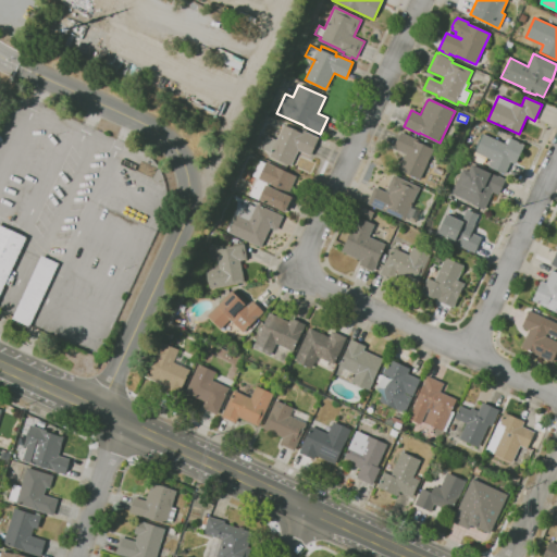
[(291,166),(269,157),(271,152),(261,148),(267,136),(276,140),(283,125),(301,134),(302,131),(319,137),(310,156),(298,150),(291,166)]
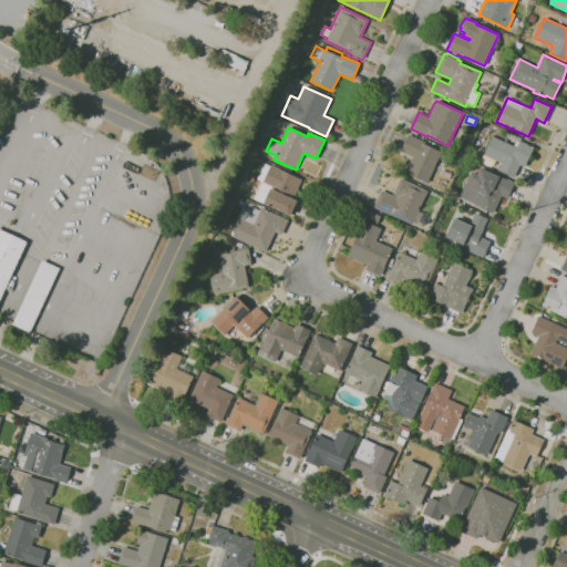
[(428,183),(405,173),(411,160),(412,160),(413,156),(401,151),(409,134),(425,143),(424,144),(441,152),(428,183)]
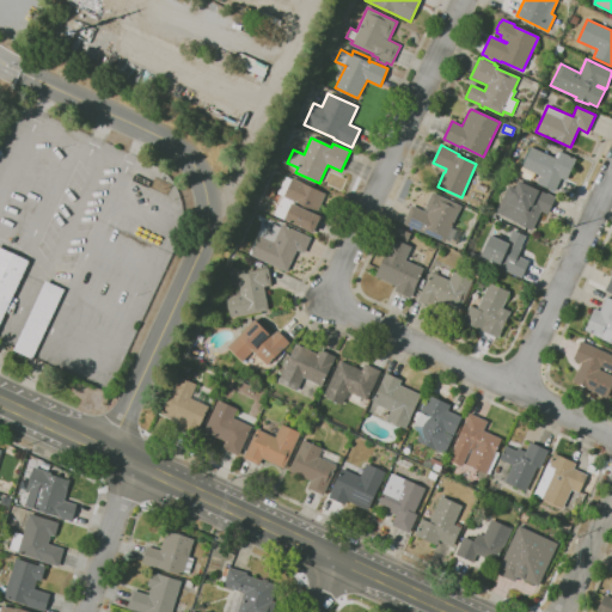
[(555,193),(537,184),(540,176),(522,167),(532,147),(557,159),(561,152),(576,159),(567,181),(561,178),(555,193)]
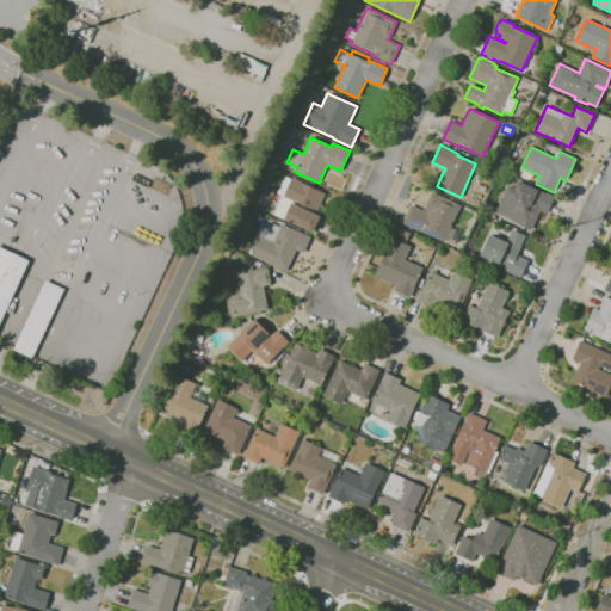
[(312,233),(273,215),(282,196),(277,193),(285,177),(291,179),(292,177),(325,193),(316,211),(322,214),(312,233)]
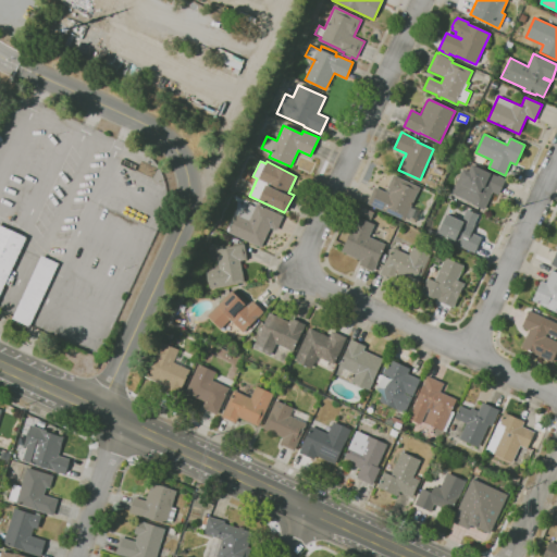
[(484,210),(471,203),(472,203),(452,194),(459,175),(460,175),(463,169),(469,171),(472,164),(492,173),(497,176),(498,175),(506,180),(498,195),(492,192),(484,210)]
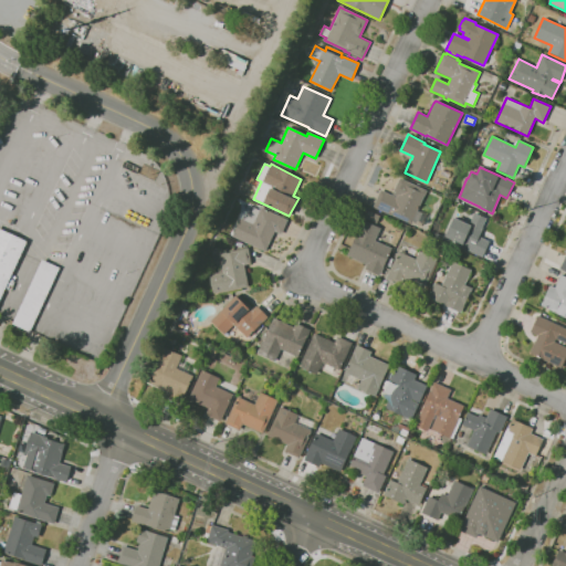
[(411,224),(391,215),(390,216),(373,207),(380,190),(396,197),(396,196),(391,195),(399,177),(427,190),(411,224)]
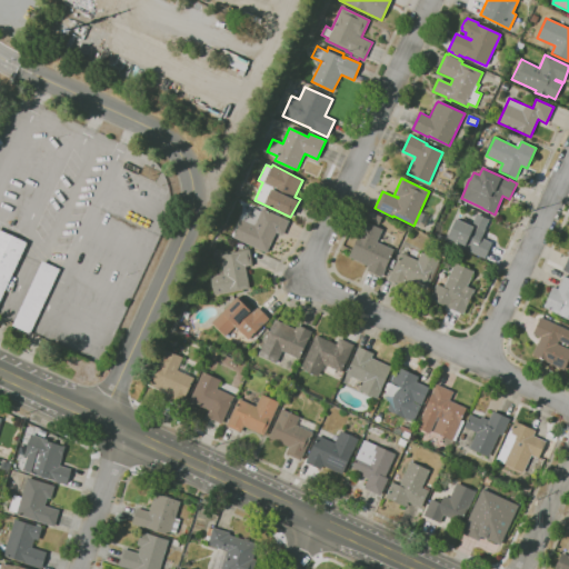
[(266,253),(233,238),(241,220),(245,221),(248,215),(250,216),(253,208),(260,211),(262,208),(289,220),(282,236),(276,232),(266,253)]
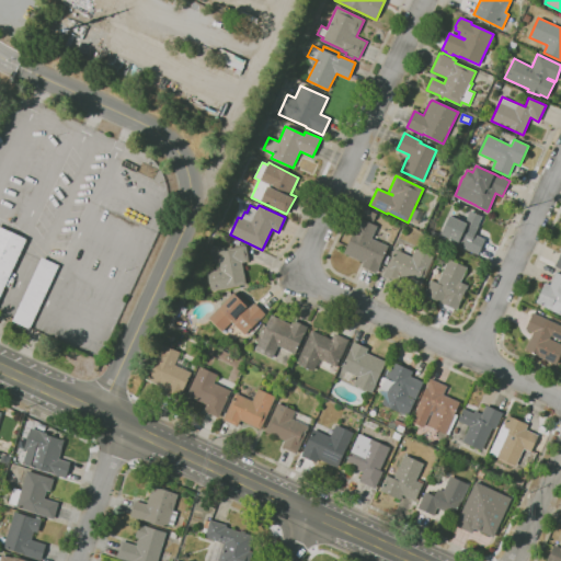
[(478,254),(462,248),(464,244),(441,235),(449,215),(465,222),(470,210),(482,216),(478,225),(479,226),(476,235),(485,239),(478,254)]
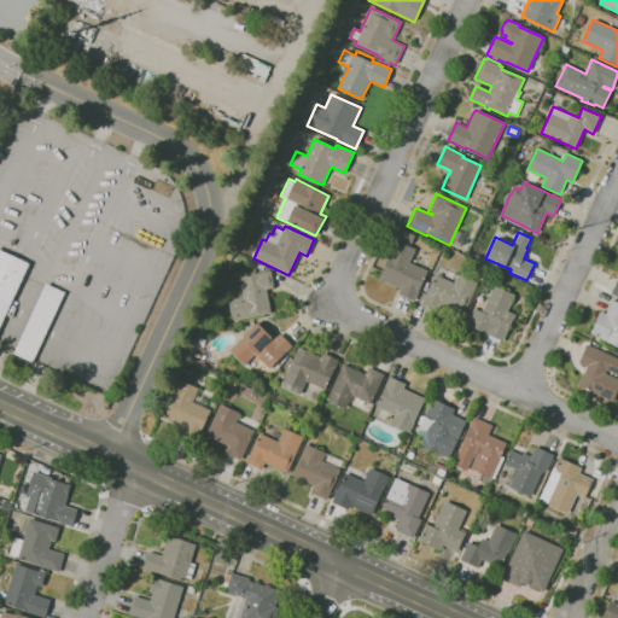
[(414,302),(398,295),(401,290),(379,279),(390,254),(395,240),(397,242),(398,239),(406,242),(404,244),(415,250),(409,263),(427,272),(414,302)]
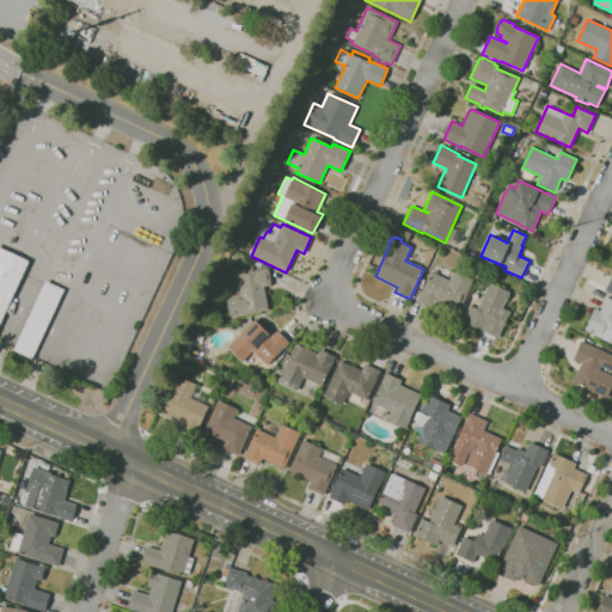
[(0,322),(0,248),(29,261),(0,322)]
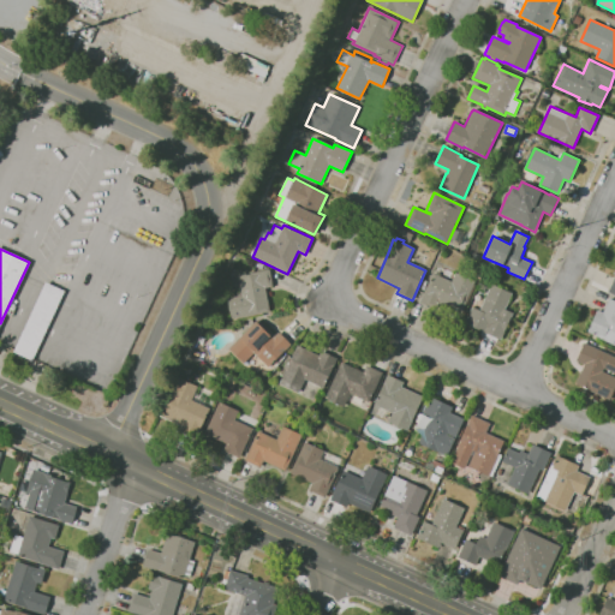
[(232,320),(227,298),(237,297),(233,281),(232,281),(230,270),(239,268),(240,275),(269,269),(273,287),(266,288),(269,311),(232,320)]
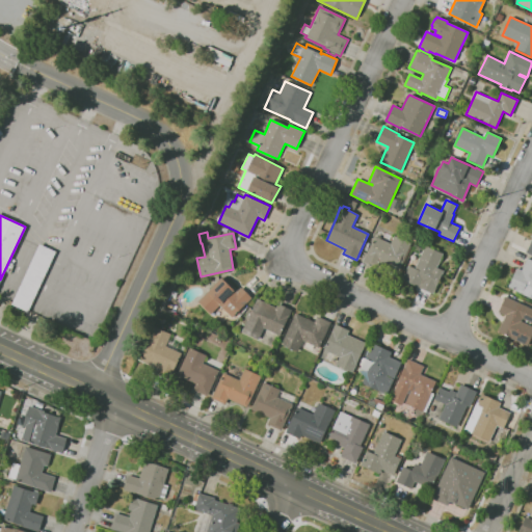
[(399,271),(379,262),(377,268),(363,262),(374,236),(391,243),(394,236),(410,243),(409,246),(410,246),(402,264),(399,271)]
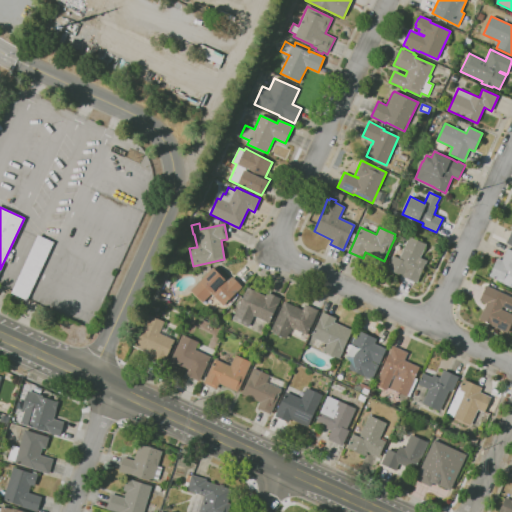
[(27,300),(11,293),(38,235),(53,242),(27,300)]
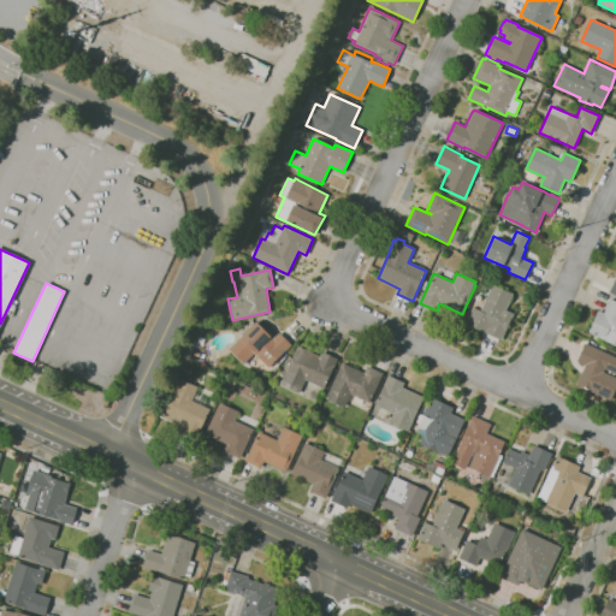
[(501,342),(466,325),(473,308),(480,312),(492,285),(513,294),(505,309),(514,313),(501,342)]
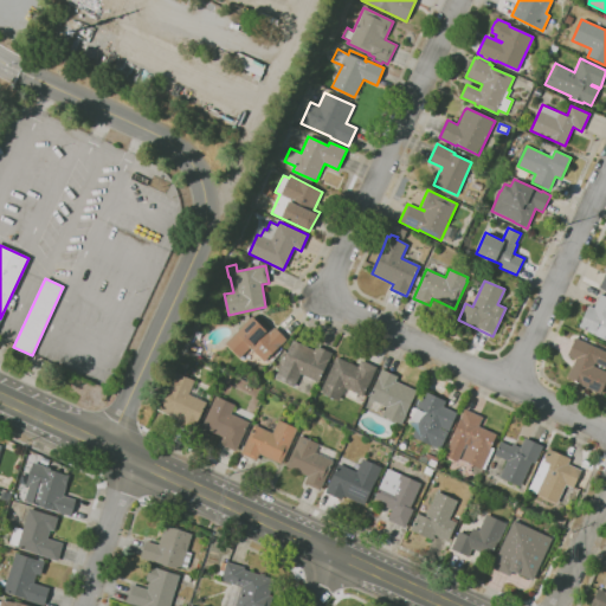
[(605,340),(588,331),(590,331),(579,327),(588,305),(594,308),(600,294),(605,296),(605,340)]
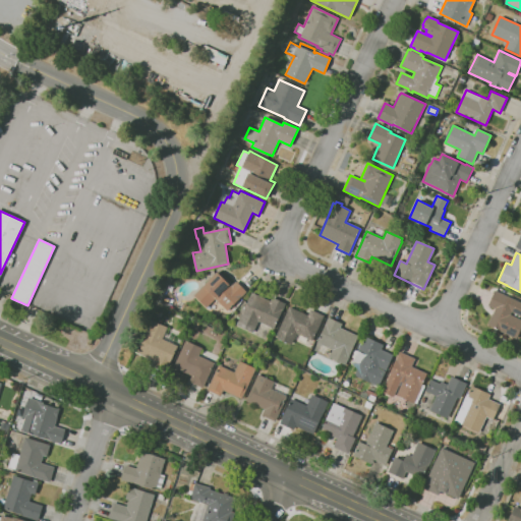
[(228,310),(215,298),(206,308),(193,296),(217,272),(229,284),(231,282),(233,284),(236,281),(238,284),(239,283),(245,290),(244,290),(246,292),(228,310)]
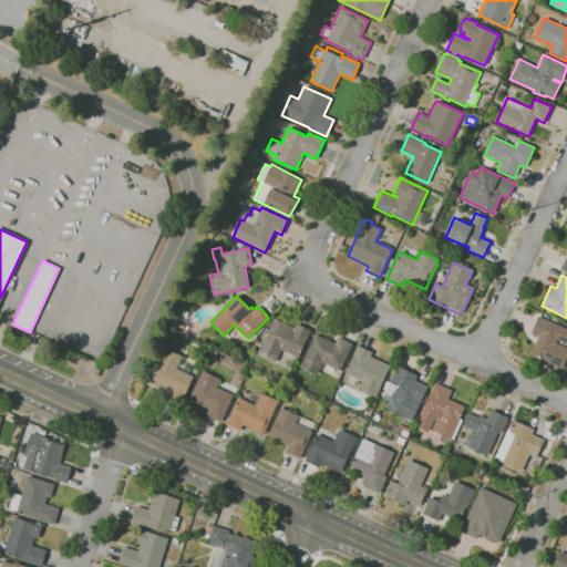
[(566,357),(562,369),(531,353),(539,336),(531,332),(538,316),(566,329),(566,343),(557,339),(555,342),(566,348),(566,357)]
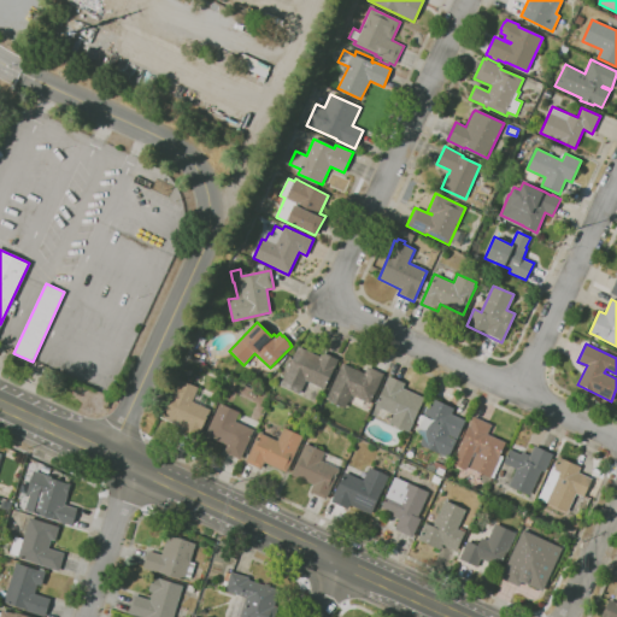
[(299,394),(280,386),(298,347),(321,357),(322,353),(338,360),(324,389),(305,381),(299,394)]
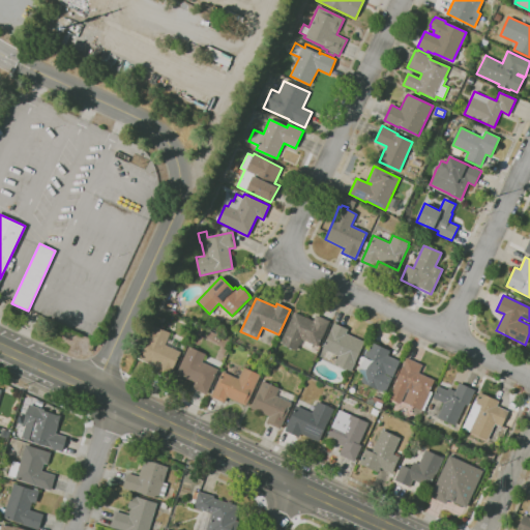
[(314,351),(299,344),(296,351),(281,344),(294,313),(313,321),(316,315),(329,321),(318,347),(317,346),(314,351)]
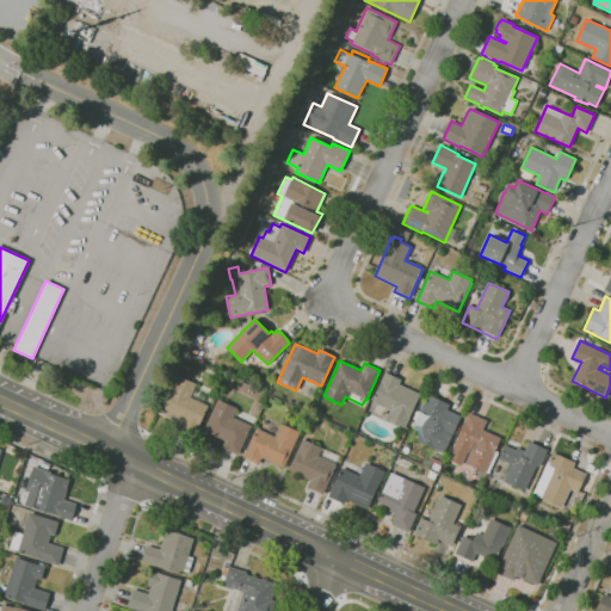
[(405,429),(386,419),(389,411),(371,401),(386,372),(401,380),(399,384),(421,395),(405,429)]
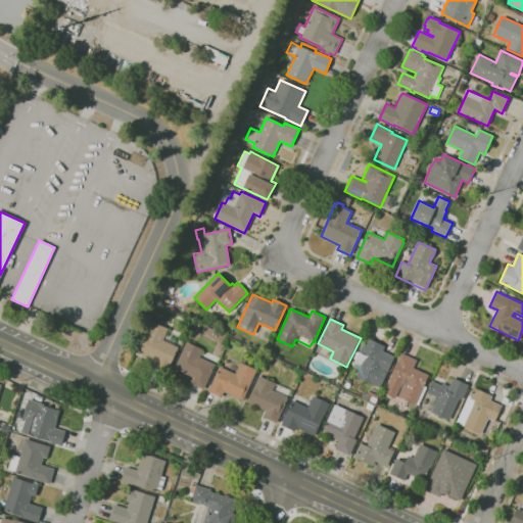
[(167,373),(152,367),(154,362),(136,353),(151,321),(154,323),(155,322),(161,325),(160,326),(169,329),(167,332),(177,337),(173,344),(179,347),(167,373)]
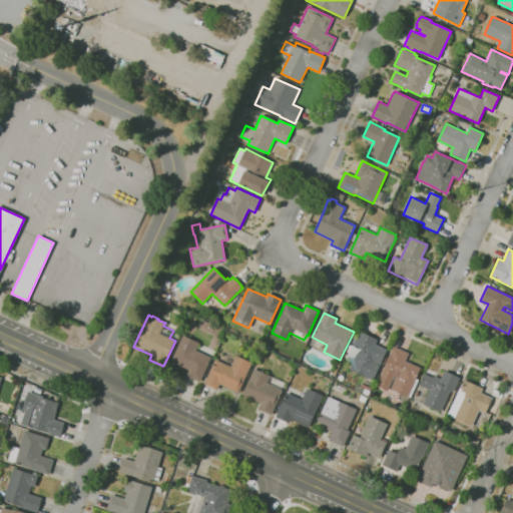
[(372,381),(349,370),(359,348),(353,345),(360,332),(377,340),(375,344),(387,350),(380,365),(373,362),(373,363),(379,366),(372,381)]
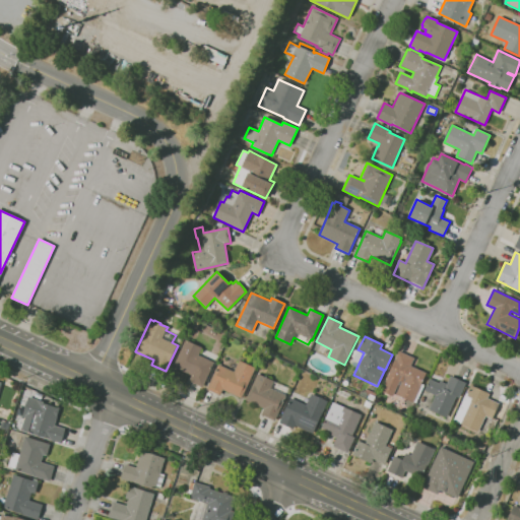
[(202,388),(189,381),(191,376),(173,367),(185,340),(201,348),(198,355),(214,363),(202,388)]
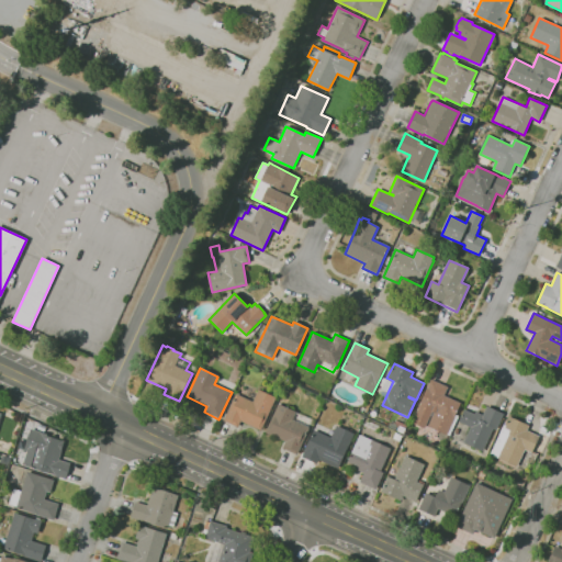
[(449,436),(446,434),(446,435),(428,427),(433,416),(430,415),(424,428),(412,422),(431,380),(447,388),(444,395),(460,403),(454,415),(458,416),(449,436)]
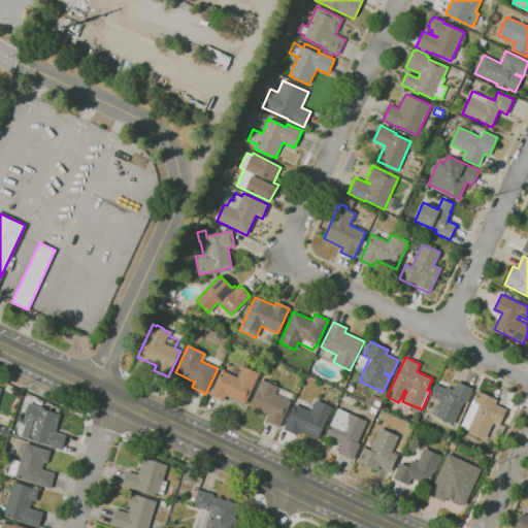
[(244,404),(226,396),(224,401),(209,395),(222,370),(237,377),(242,366),(259,373),(244,404)]
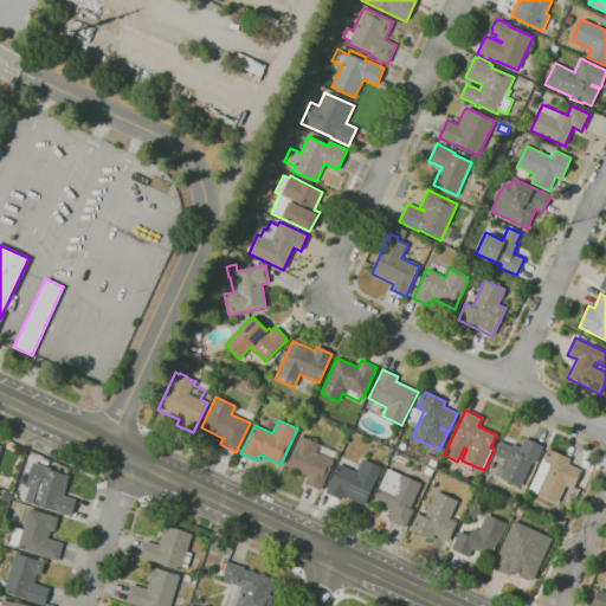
[(320,490),(304,483),(308,476),(287,466),(300,436),(318,444),(337,452),(320,490)]
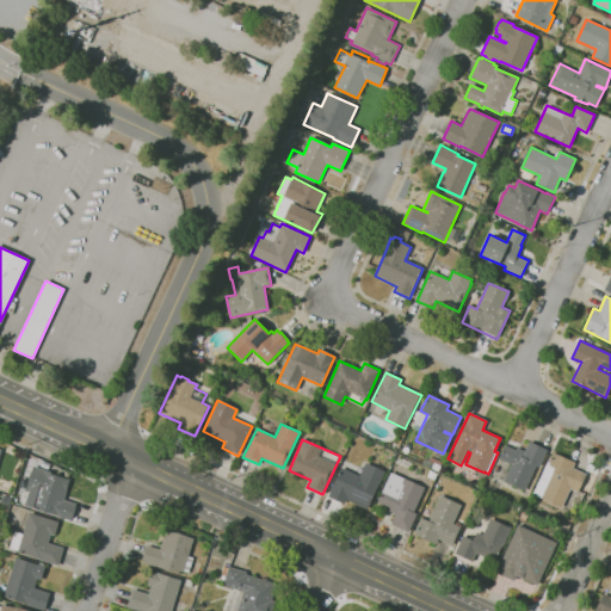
[(524,491),(504,481),(511,464),(499,458),(505,445),(516,450),(517,448),(525,451),(529,442),(548,450),(539,468),(535,467),(524,491)]
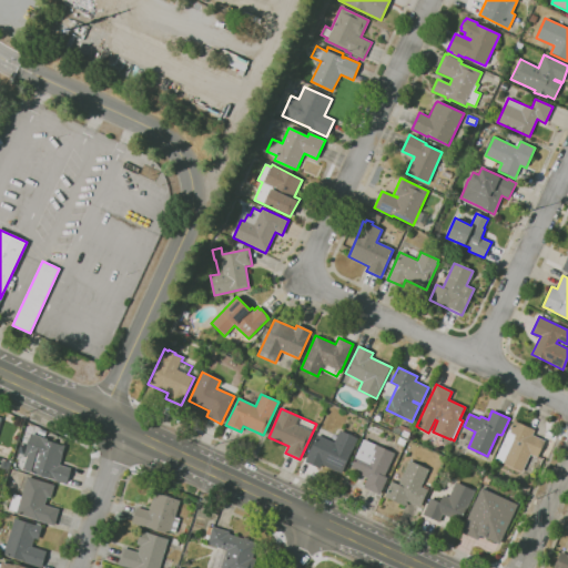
[(523,472),(503,463),(504,463),(496,459),(514,421),(535,430),(533,435),(547,442),(539,458),(530,455),(523,472)]
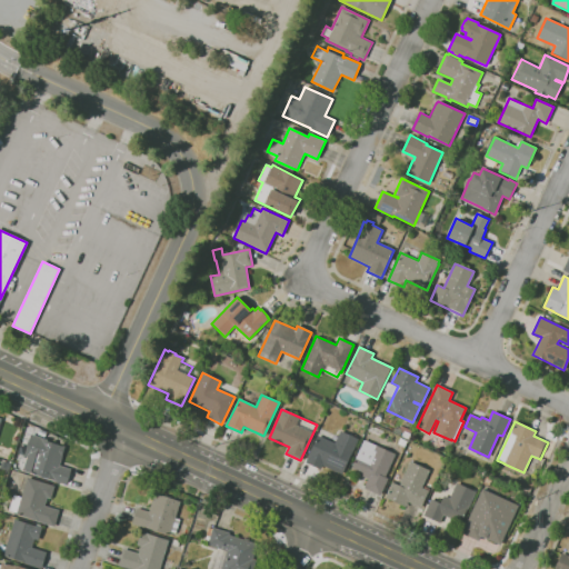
[(342,475),(321,465),(320,469),(306,462),(311,451),(310,450),(313,442),(316,443),(319,436),(335,443),(340,430),(359,439),(342,475)]
